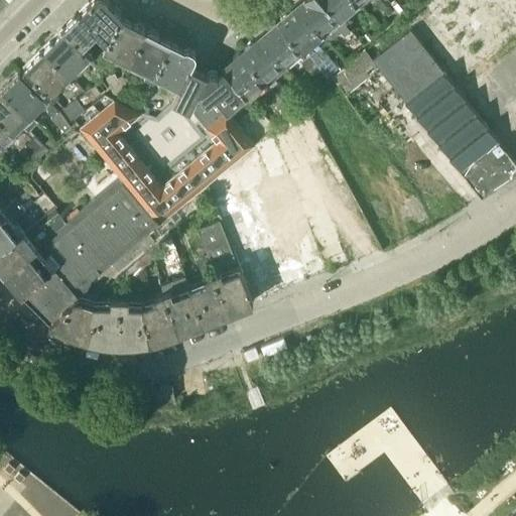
[(80,10),(78,11),(97,30),(107,42),(122,14),(122,13),(109,0),(90,0),(80,10)]
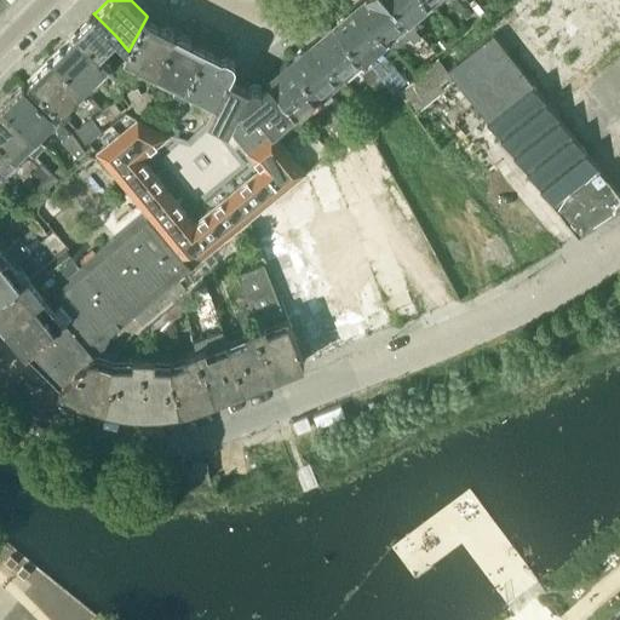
[(361,0),(359,4),(385,35),(397,24),(403,32),(413,23),(392,0),(361,0)]
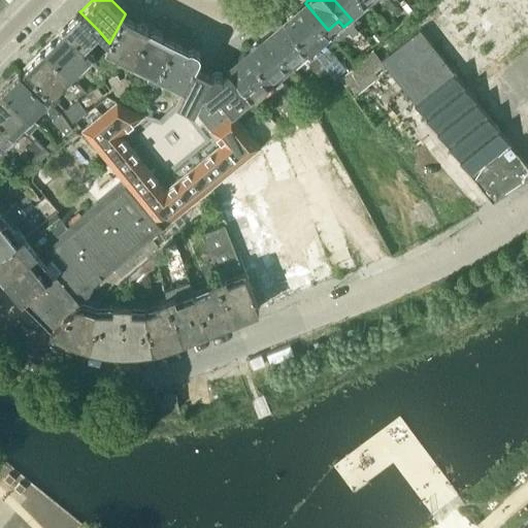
[(334,0),(352,20),(359,14),(354,8),(363,0),(334,0)]
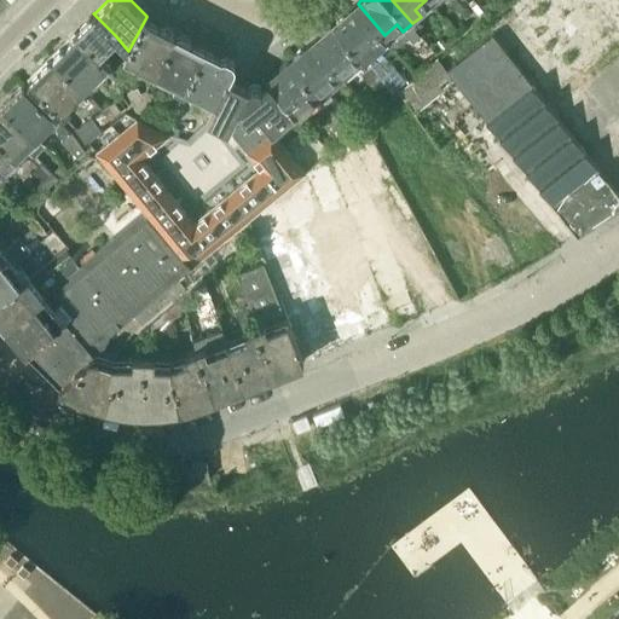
[(466,0),(449,0),(450,0),(458,10),(468,3),(466,0)]
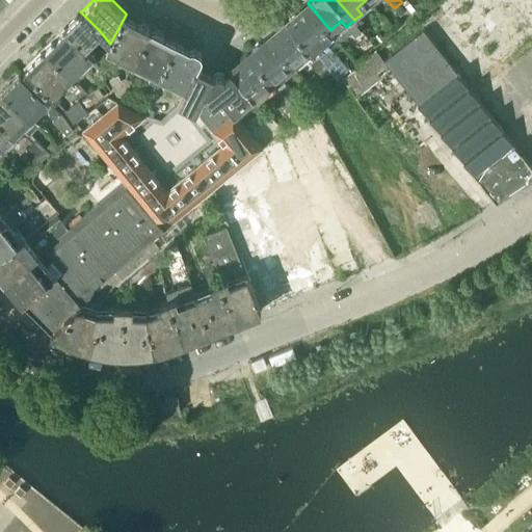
[(531,0),(430,0),(417,10),(470,84),(531,41),(531,0)]
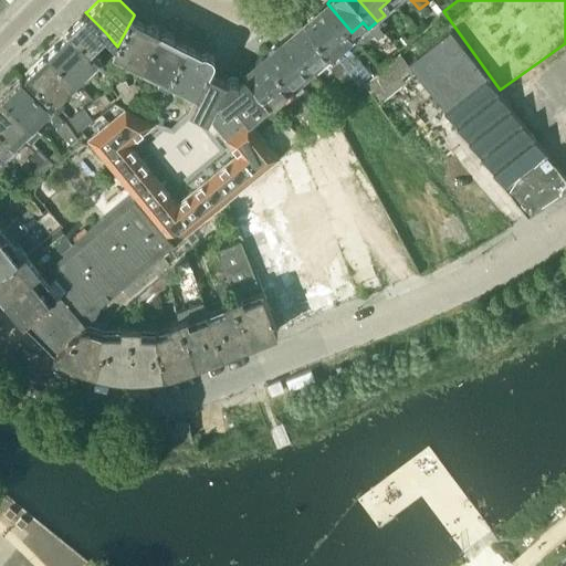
[(433,9),(428,2),(419,9),(425,17),(433,9)]
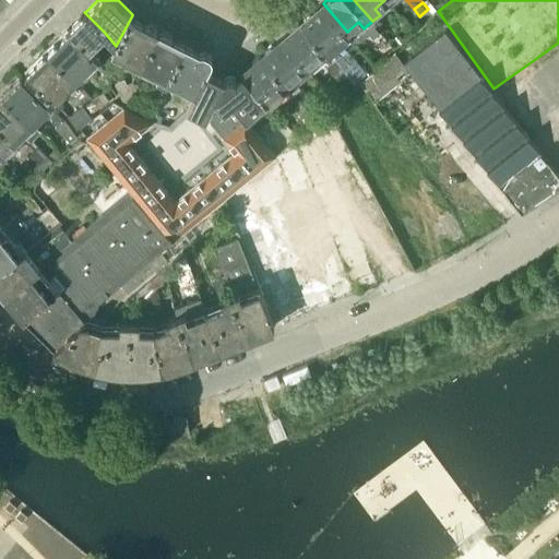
[(301,21),(302,22),(331,56),(339,49),(333,44),(347,32),(323,3),(313,11),(310,11),(304,16),(304,19),(301,21)]
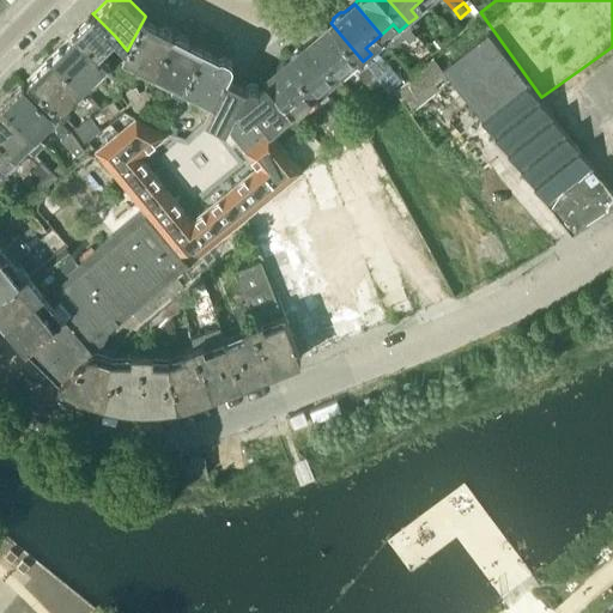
[(101,49),(115,36),(92,13),(79,28),(101,49)]
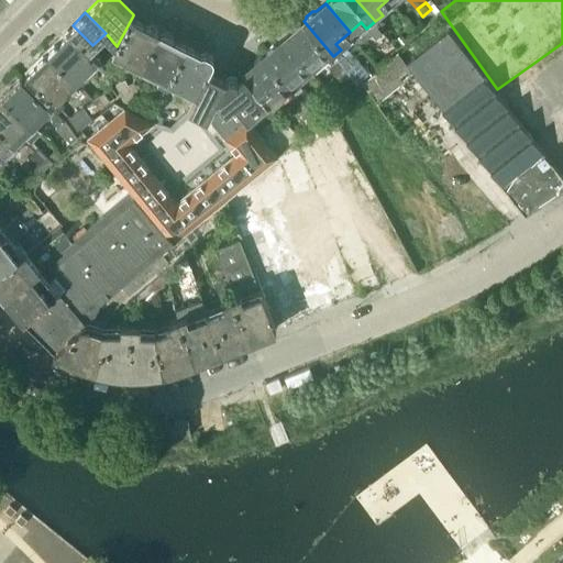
[(133,15),(117,46),(112,56),(141,70),(162,30),(133,15)]
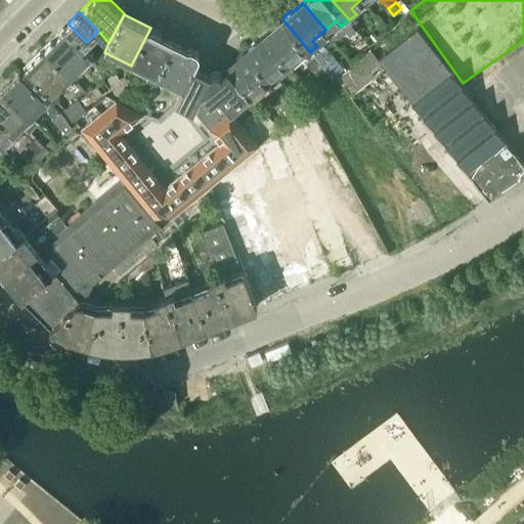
[(311,54),(310,52),(284,20),(282,22),(279,20),(274,26),(273,29),(265,36),(289,63),(299,54),(304,60),(311,54)]
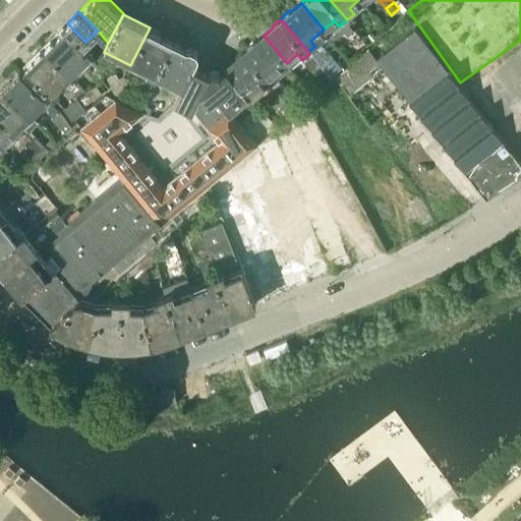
[(71,75),(93,55),(64,25),(43,47),(71,75)]
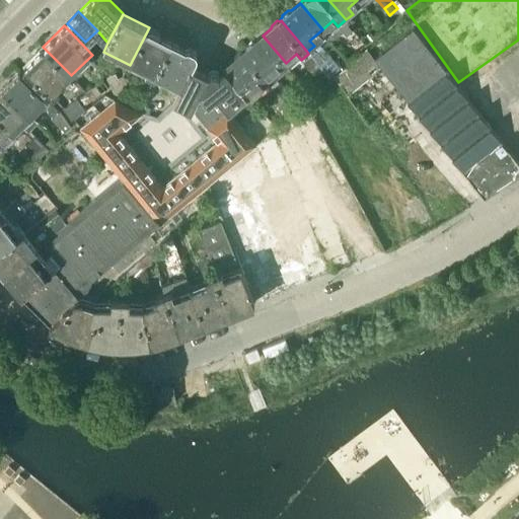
[(172,39),(149,27),(130,65),(154,76),(173,40),(173,39),(172,39)]
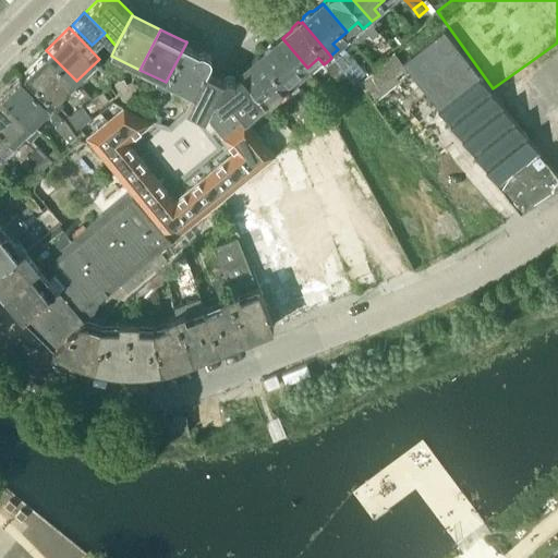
[(409,74),(519,211),(557,186),(557,174),(443,31),(403,62),(401,64),(409,74)]
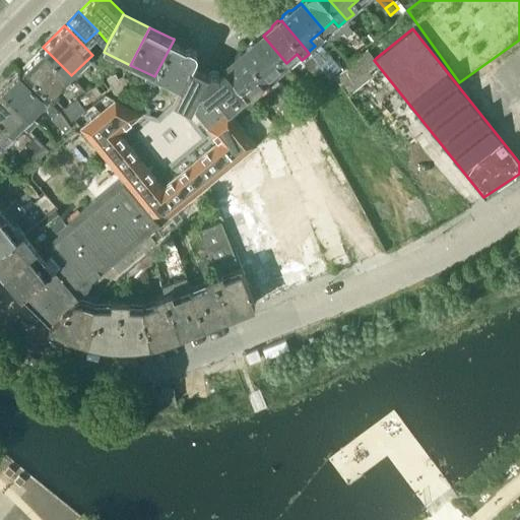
[(371,41),(376,37),(371,31),(367,36),(371,41)]
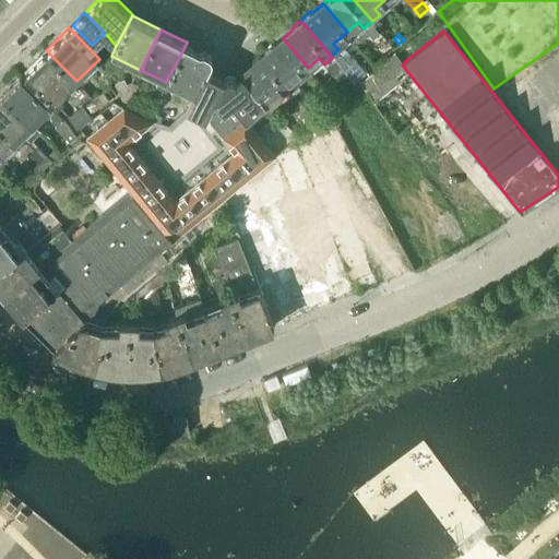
[(264,54),(263,55),(294,90),(297,85),(301,84),(296,78),(308,68),(283,38),(274,46),(271,45),(265,50),(264,54)]
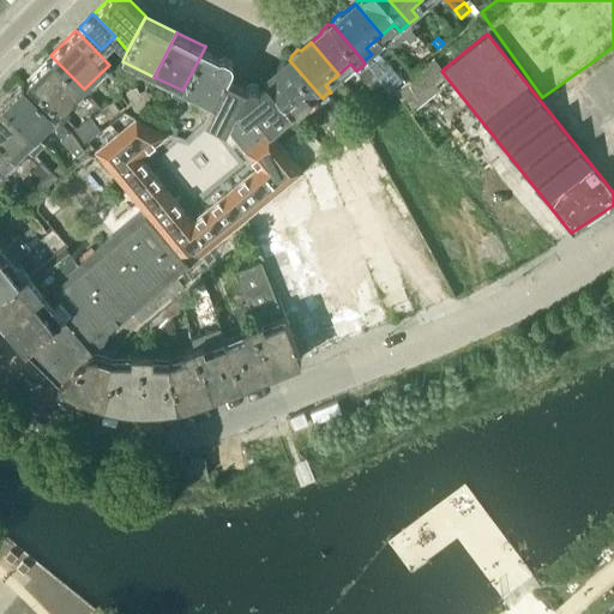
[(182,90),(210,104),(214,106),(228,77),(233,66),(233,65),(234,64),(232,60),(205,47),(182,90)]
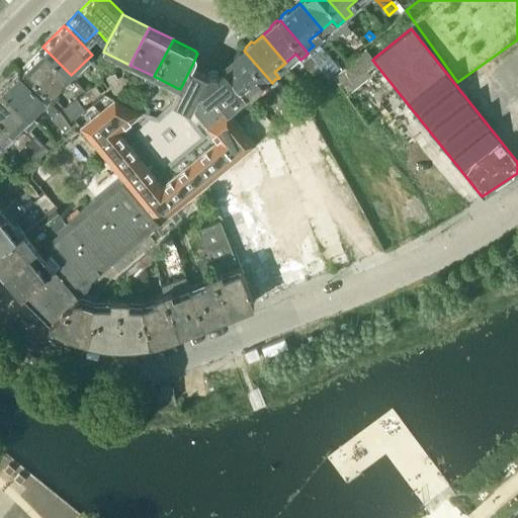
[(23,67),(51,94),(71,75),(42,47),(23,67)]
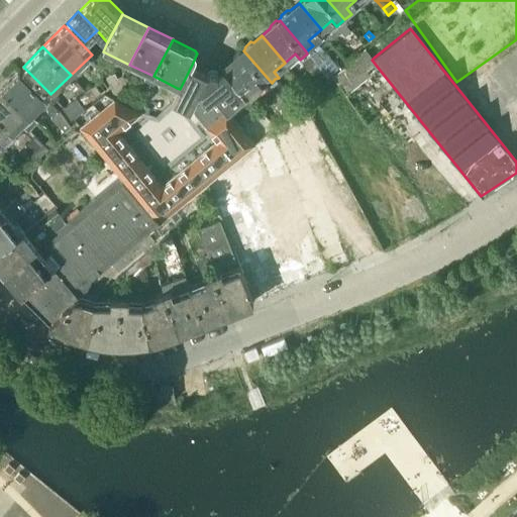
[(224,68),(243,90),(246,93),(259,85),(264,90),(266,89),(272,83),(243,50),(241,52),(238,52),(233,57),(233,59),(224,67),(225,67),(224,68)]
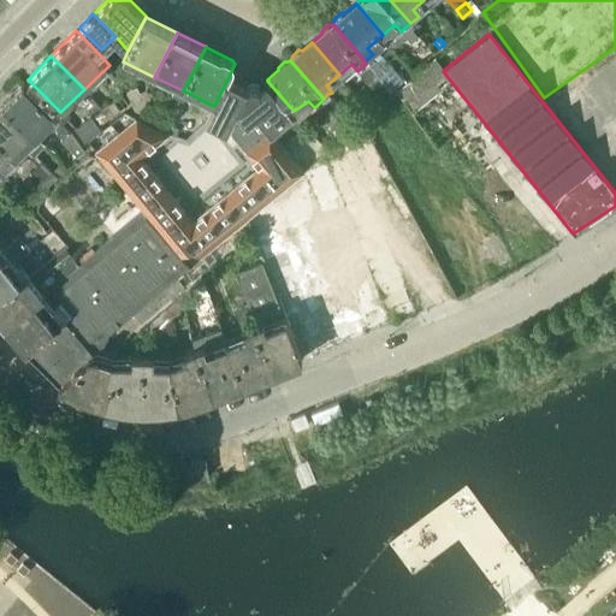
[(227,128),(235,112),(248,87),(240,82),(229,77),(214,106),(211,105),(209,108),(218,113),(213,124),(219,126),(225,129),(226,126),(227,128)]
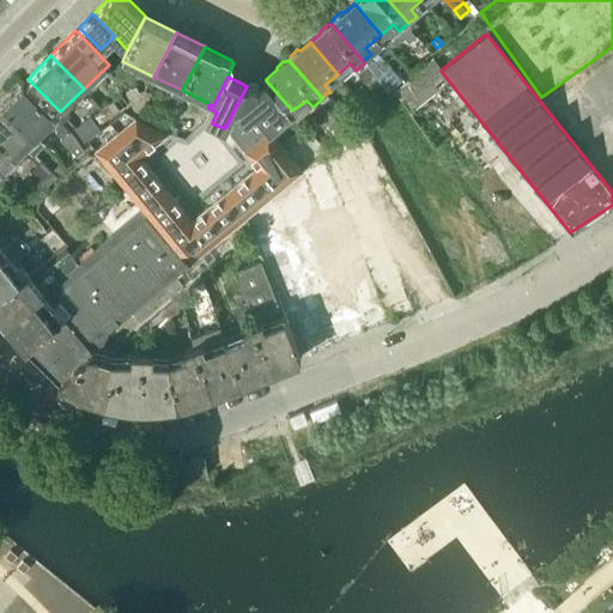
[(254,111),(265,126),(289,107),(266,80),(259,86),(258,85),(256,85),(255,84),(253,84),(252,84),(249,84),(248,85),(247,86),(234,111),(242,121),(254,111)]
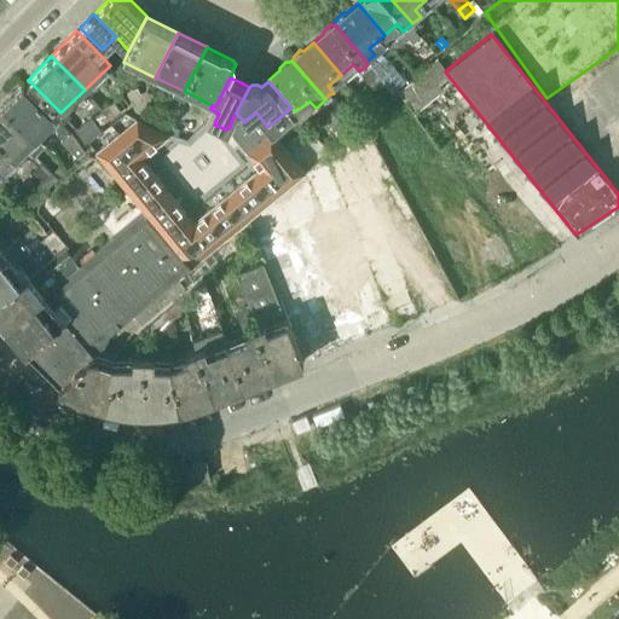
[(24,84),(3,104),(35,137),(53,120),(57,123),(57,131),(64,138),(69,134),(58,117),(24,84)]
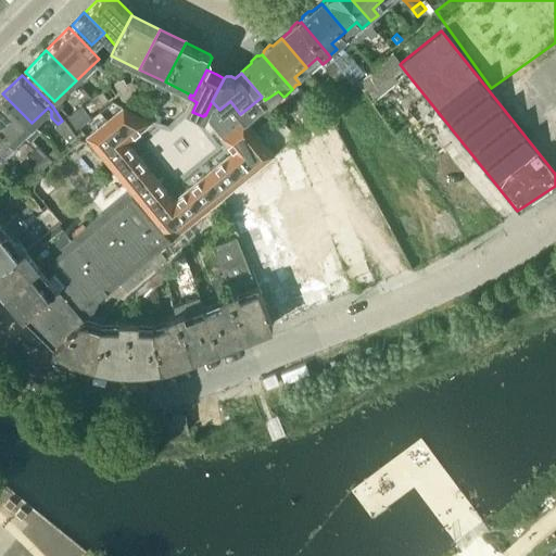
[(351,127),(390,97),(375,77),(336,109),(351,127)]
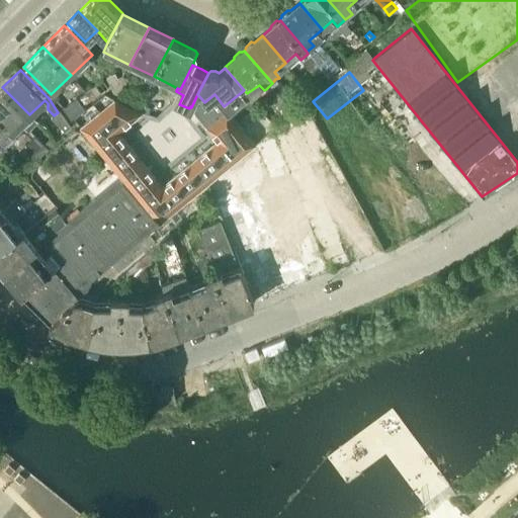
[(120,95),(127,79),(122,76),(117,78),(115,74),(106,78),(113,92),(120,95)]
